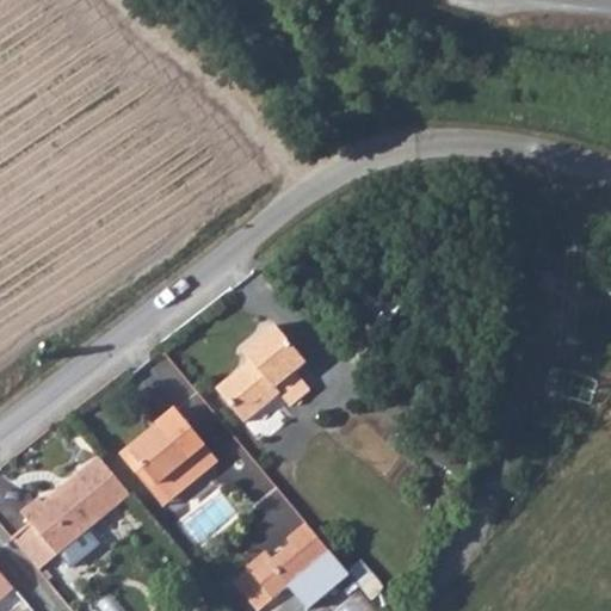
[(215,388),(245,424),(281,393),(291,408),(312,393),(295,372),(307,363),(273,325),(242,352),(250,360),(215,388)]
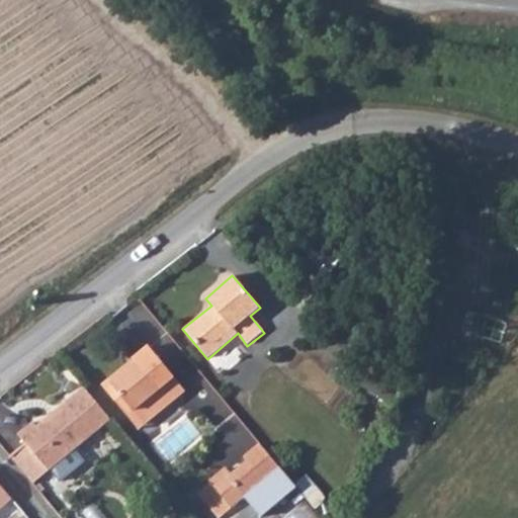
[(127,413),(133,410),(144,423),(170,401),(158,386),(172,374),(147,344),(133,355),(137,361),(112,380),(108,376),(101,381),(127,413)]
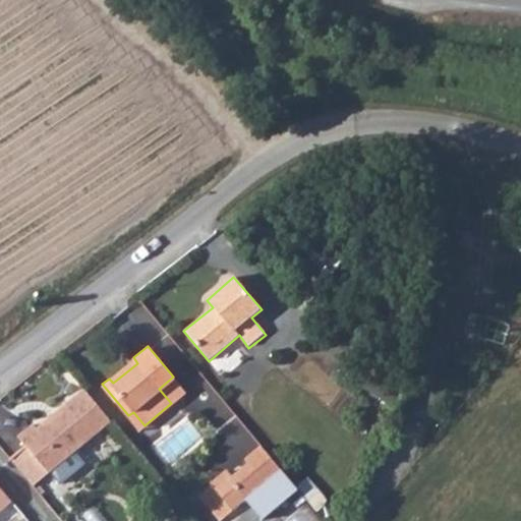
[(159,389),(171,403),(185,391),(173,377),(159,389)]
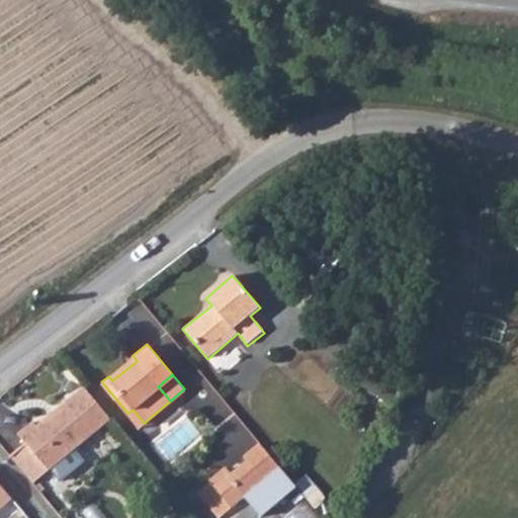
[(10,455),(32,483),(51,467),(61,479),(84,460),(74,448),(111,418),(84,384),(35,423),(32,419),(17,432),(26,441),(10,455)]
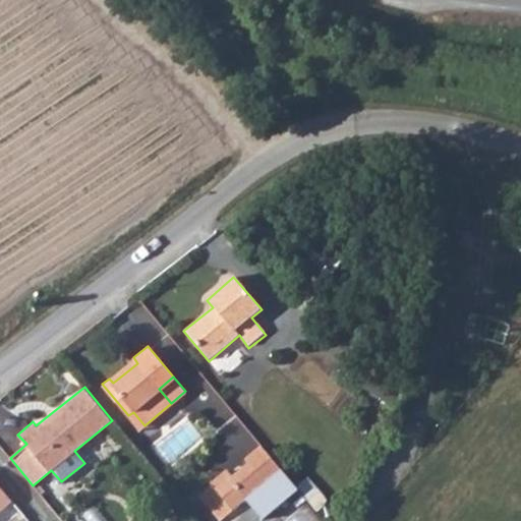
[(128,415),(140,428),(145,425),(133,412),(128,415)]
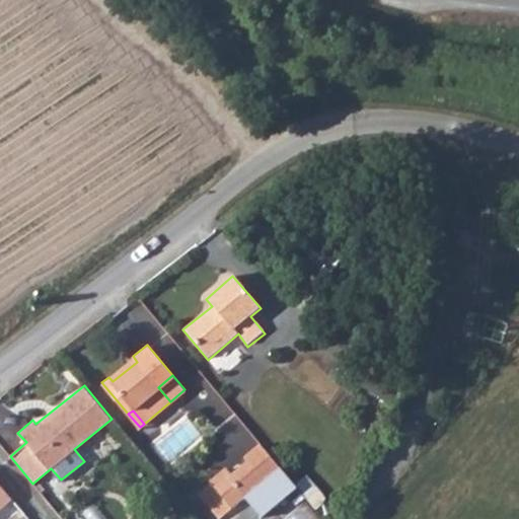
[(243,497),(279,468),(261,445),(243,458),(246,463),(228,477),(243,497)]
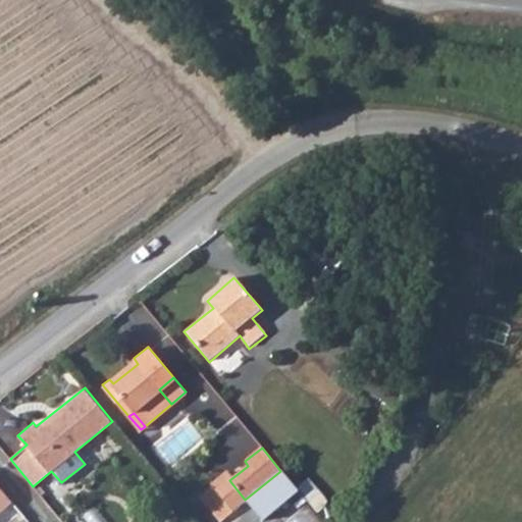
[(280,471),(245,500),(247,502),(263,521),(300,493),(280,471)]
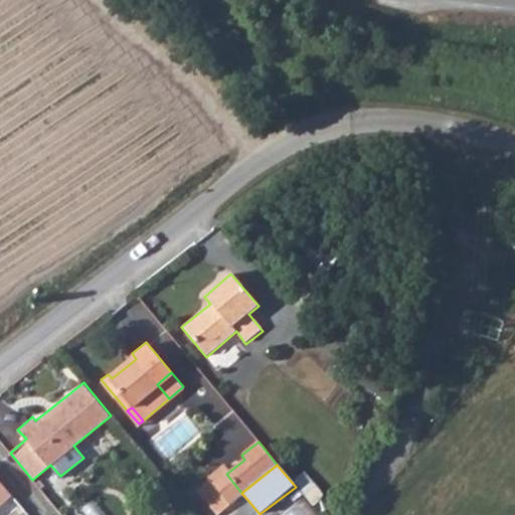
[(241,493),(226,474),(221,467),(195,488),(215,514),(219,514),(243,495),(241,493)]
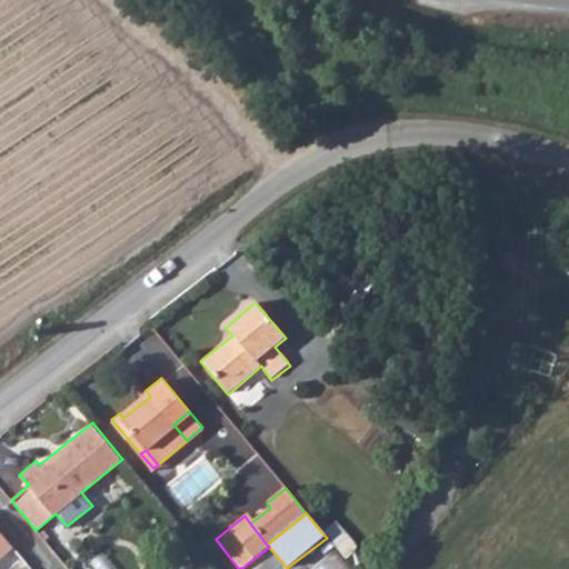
[(0,558),(13,547),(0,530),(0,558)]
